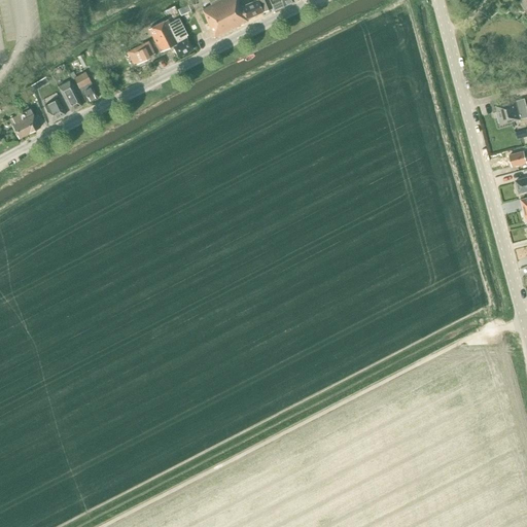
[(220,0),(210,5),(202,9),(214,38),(247,22),(246,19),(261,12),(257,0),(242,6),(239,0),(220,0)]
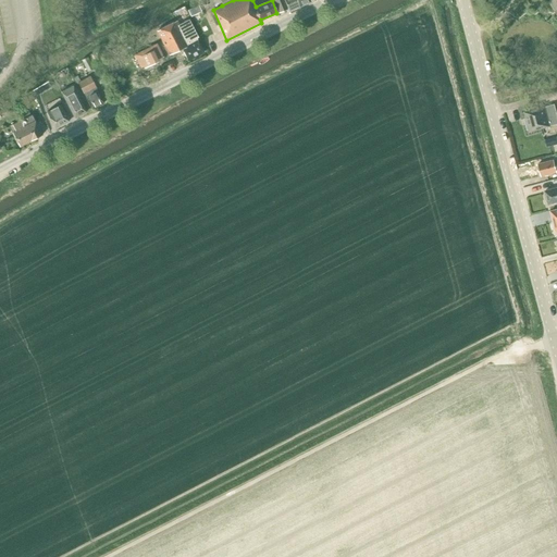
[(296,0),(272,0),(273,0),(277,13),(287,9),(288,11),(299,7),(296,0)]
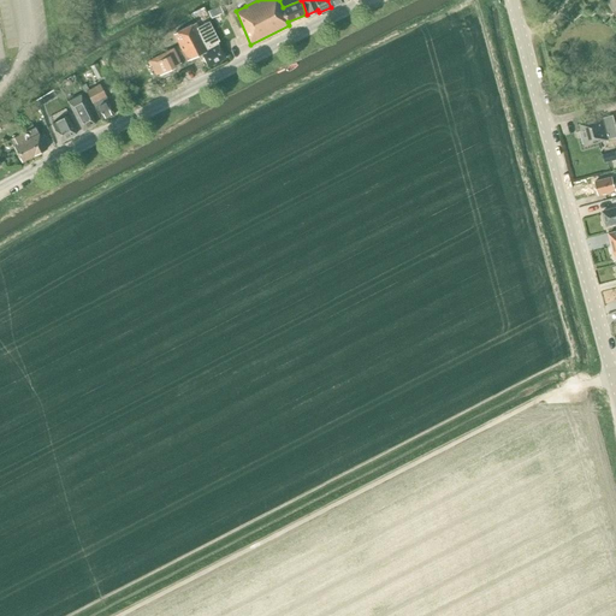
[(225,58),(218,45),(217,42),(219,41),(208,22),(197,27),(195,23),(173,34),(187,61),(201,54),(208,66),(225,58)]
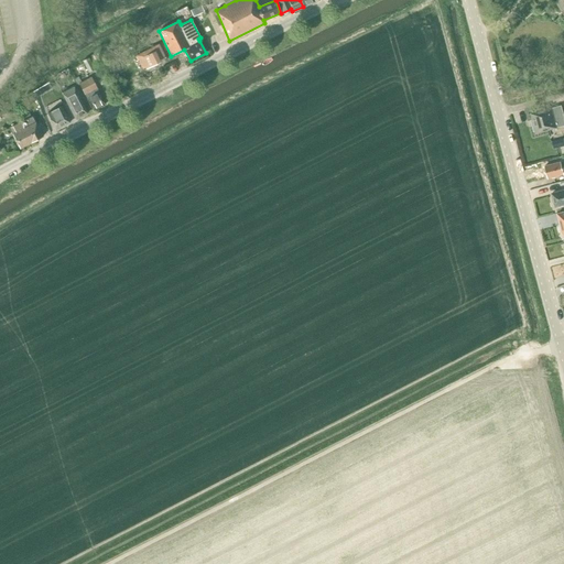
[(159,44),(136,55),(139,62),(143,60),(147,67),(147,68),(160,62),(159,61),(165,57),(159,44)]
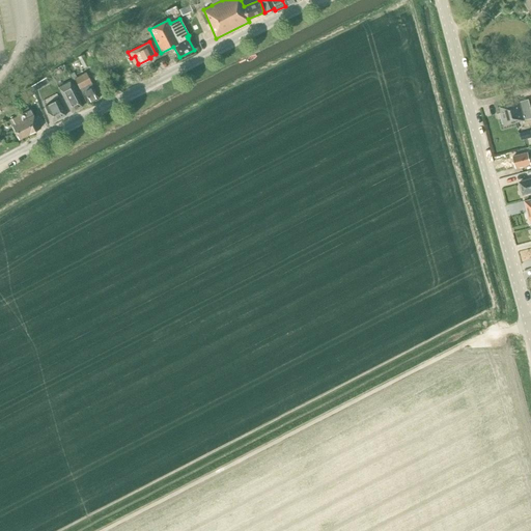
[(83,54),(78,57),(84,68),(89,66),(83,54)]
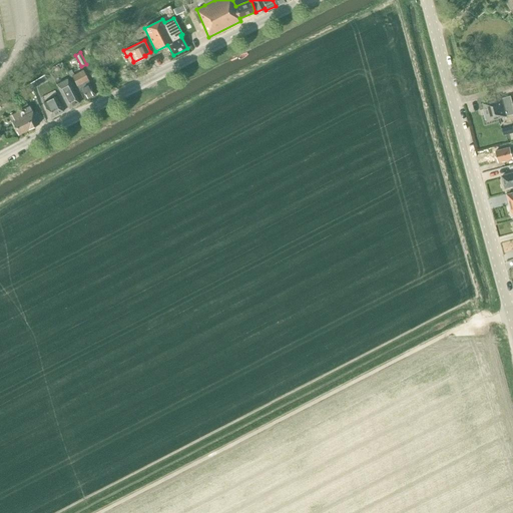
[(71,70),(67,72),(70,78),(72,77),(84,100),(95,95),(88,81),(82,70),(78,72),(74,75),(71,70)]
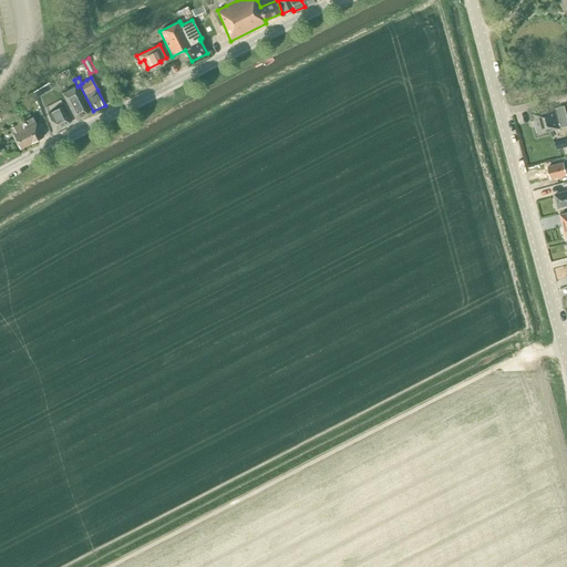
[(75,120),(88,114),(74,89),(63,95),(68,105),(75,120)]
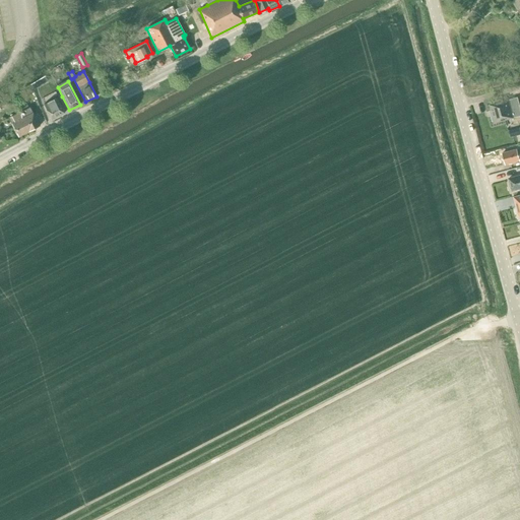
[(23,96),(24,96),(25,100),(33,96),(28,89),(21,92),(23,96)]
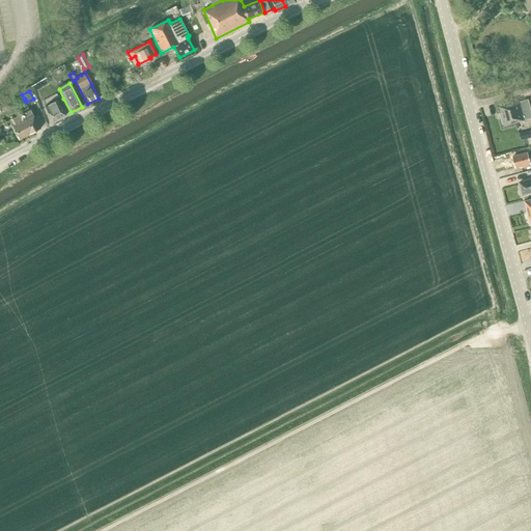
[(52,122),(65,115),(57,100),(44,107),(52,122)]
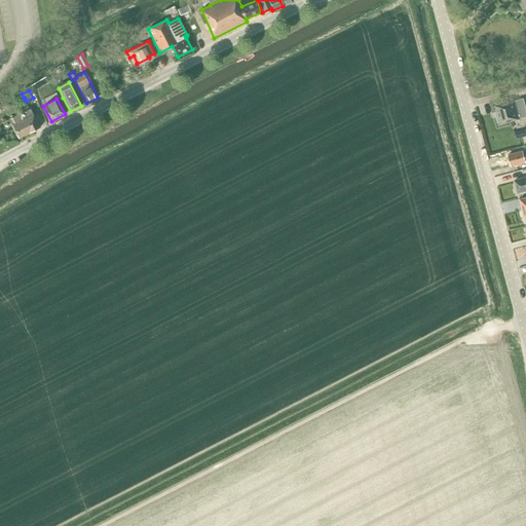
[(525,119),(525,105),(522,107),(523,109),(517,111),(514,101),(509,102),(508,101),(498,103),(499,105),(494,106),(497,117),(496,118),(497,123),(498,123),(499,124),(519,119),(519,118),(525,116),(525,119)]
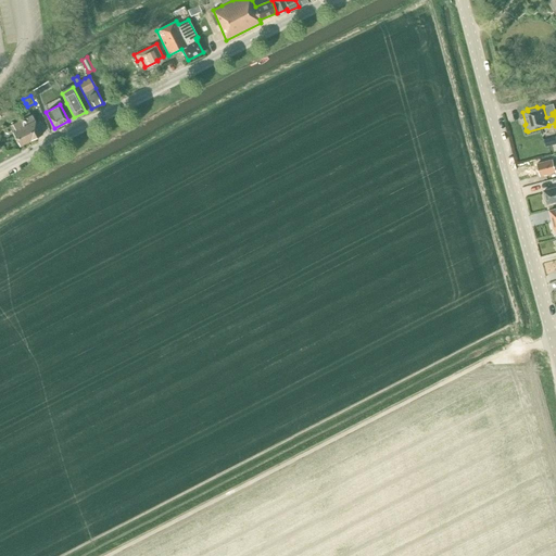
[(20,147),(41,135),(35,121),(34,121),(32,115),(30,115),(27,110),(17,114),(21,121),(9,126),(20,147)]
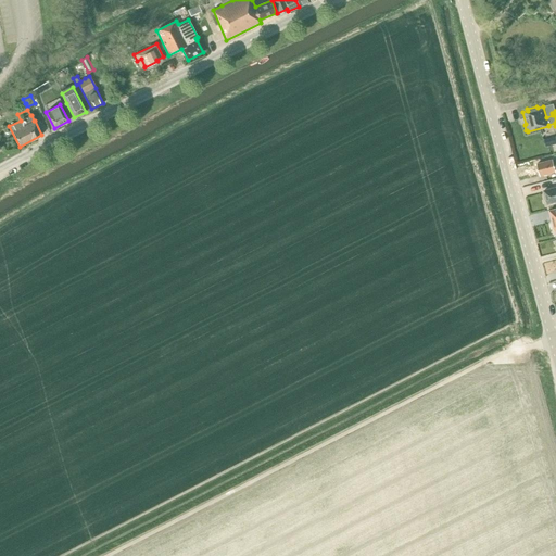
[(540,176),(555,172),(555,173),(555,163),(553,164),(552,160),(536,164),(540,176)]
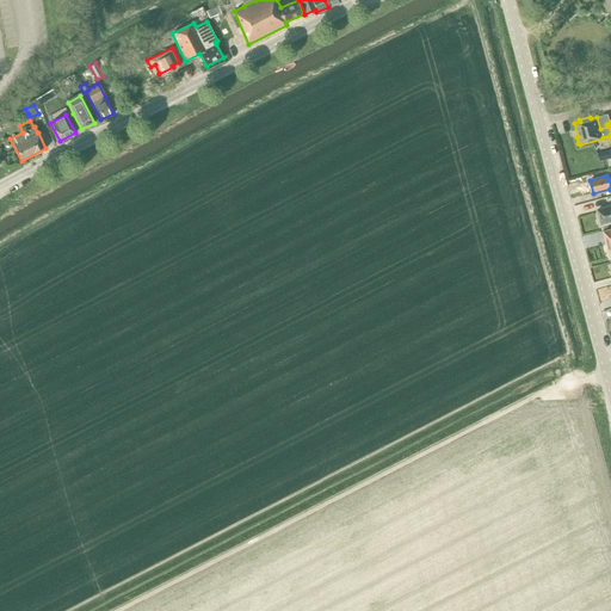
[(610,205),(597,210),(599,216),(598,216),(599,222),(600,222),(602,224),(610,221),(610,205)]
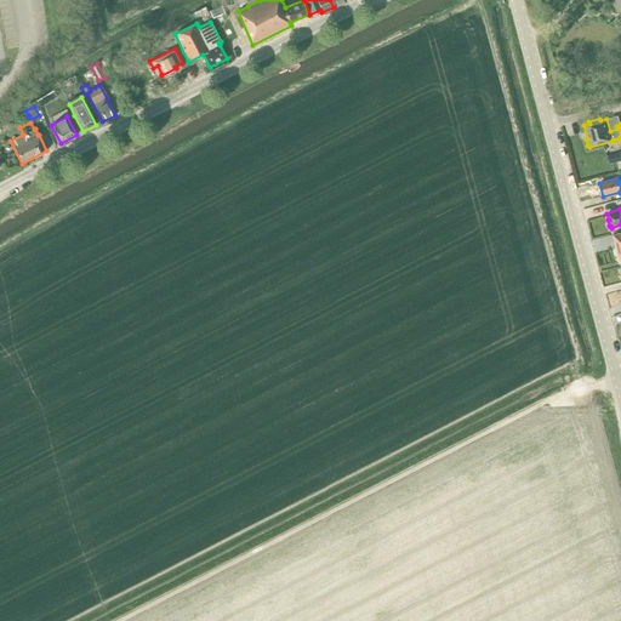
All buildings are outlined.
